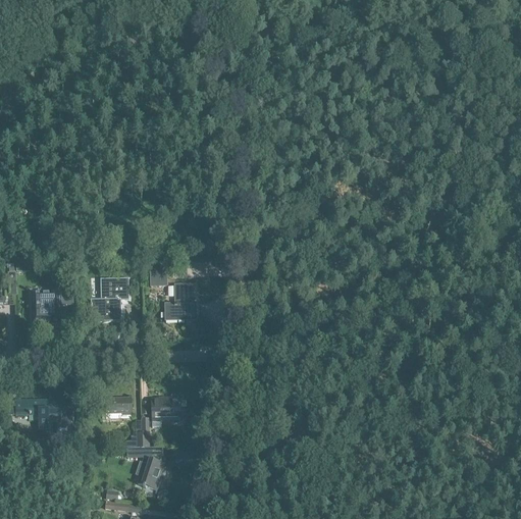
[(7,270),(7,294),(15,294),(15,270),(8,270),(7,270)]
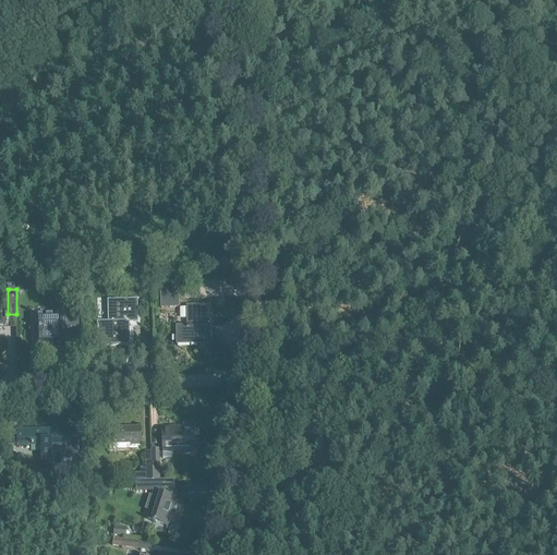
[(178,296),(168,296),(168,305),(178,305),(178,296)]
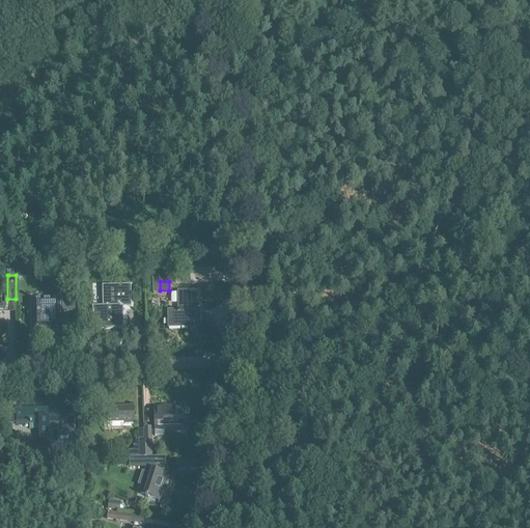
[(102,304),(91,304),(92,327),(122,327),(121,304),(130,304),(130,282),(101,282),(102,304)]
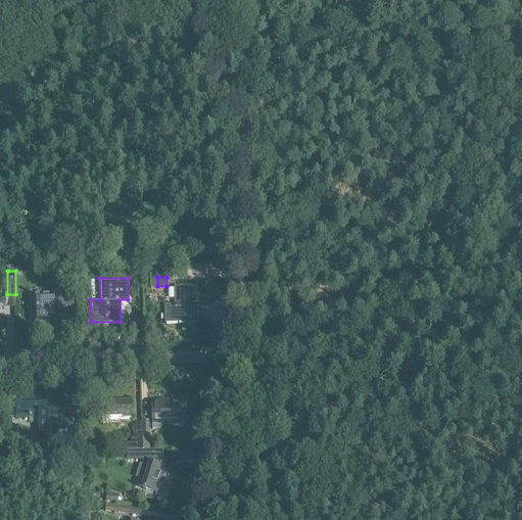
[(189,321),(190,320),(195,320),(195,284),(175,285),(175,303),(164,303),(164,320),(184,320),(185,321),(189,321)]
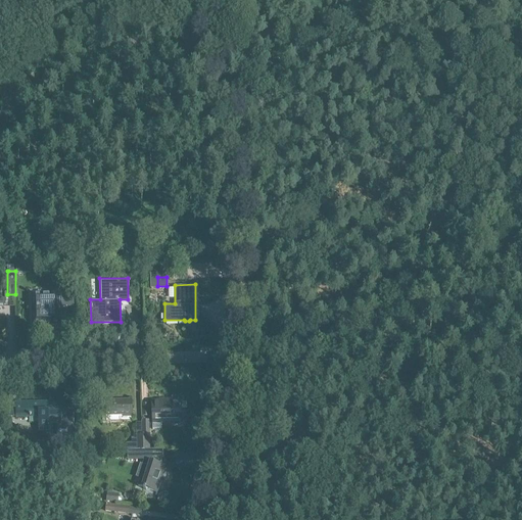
[(37,300),(31,300),(32,324),(60,323),(59,304),(72,304),(72,289),(58,289),(58,292),(37,293),(37,300)]
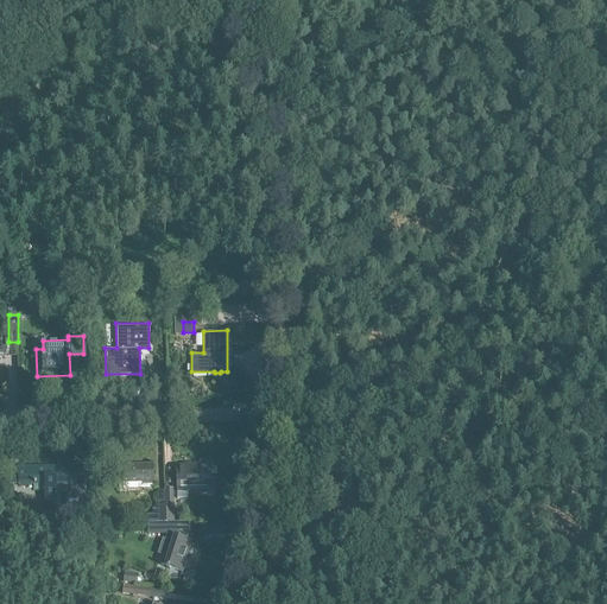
[(209,489),(208,479),(208,462),(190,462),(190,463),(175,464),(176,489),(209,489)]
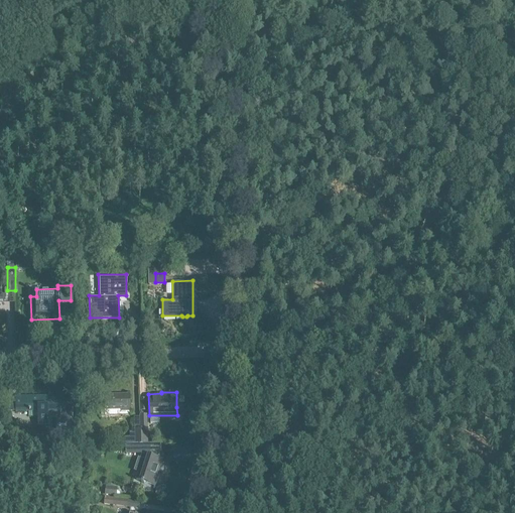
[(128,393),(100,393),(100,407),(100,413),(128,412),(128,407),(128,393)]
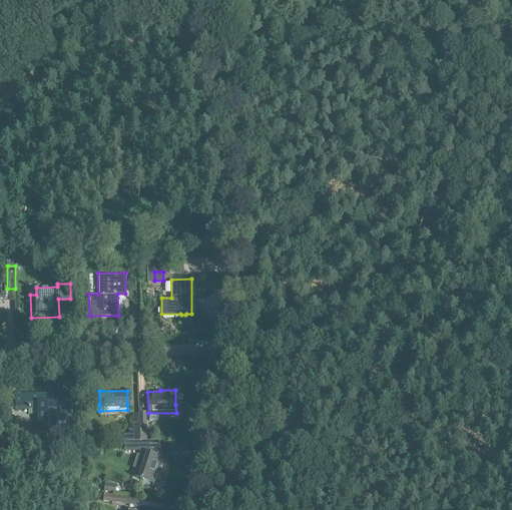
[(15,394),(15,407),(36,407),(36,422),(47,422),(47,407),(59,407),(59,416),(56,416),(56,427),(71,428),(72,399),(61,399),(61,392),(15,393),(15,394)]
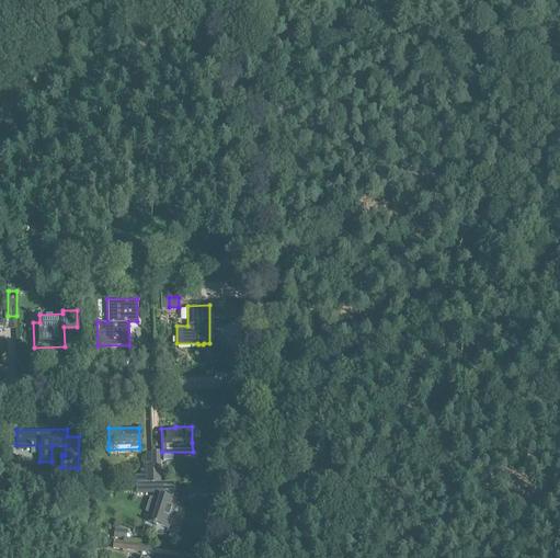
[(139,473),(135,474),(135,482),(135,489),(146,488),(146,464),(139,469),(139,473)]
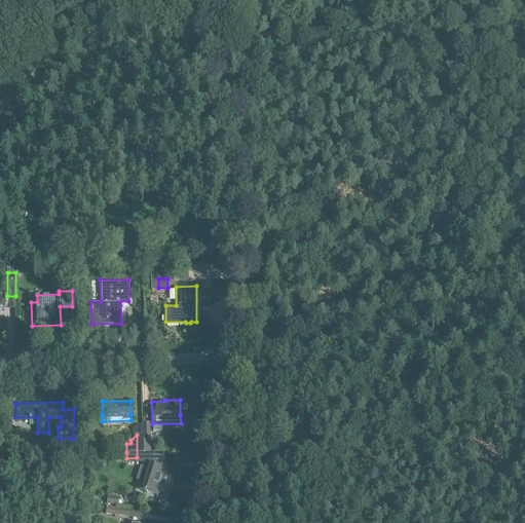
[(144,465),(137,486),(157,493),(162,477),(164,478),(167,469),(165,468),(162,468),(163,460),(153,460),(151,460),(150,463),(149,467),(144,465)]
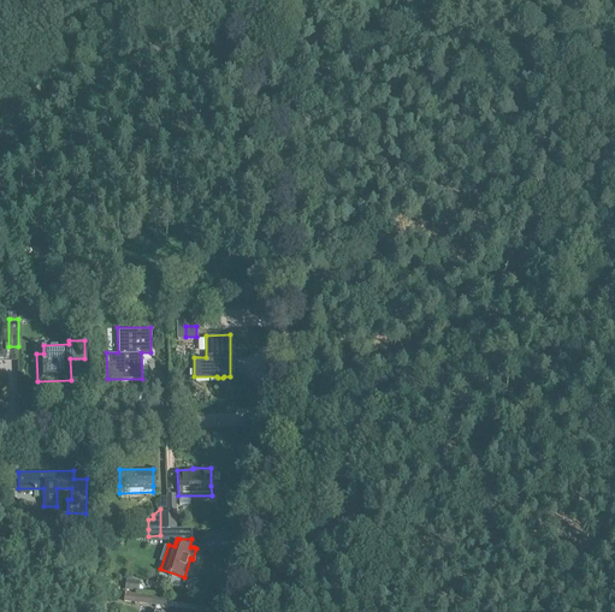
[(126,580),(126,588),(141,589),(142,581),(126,580)]
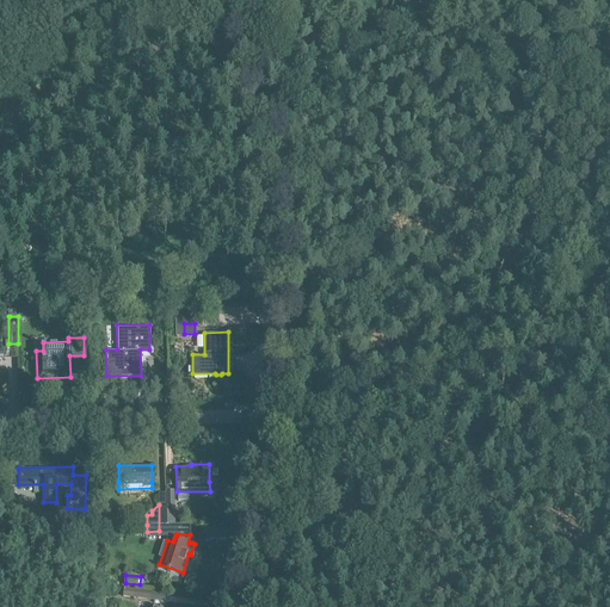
[(123,586),(122,594),(149,598),(151,589),(151,588),(123,586)]
